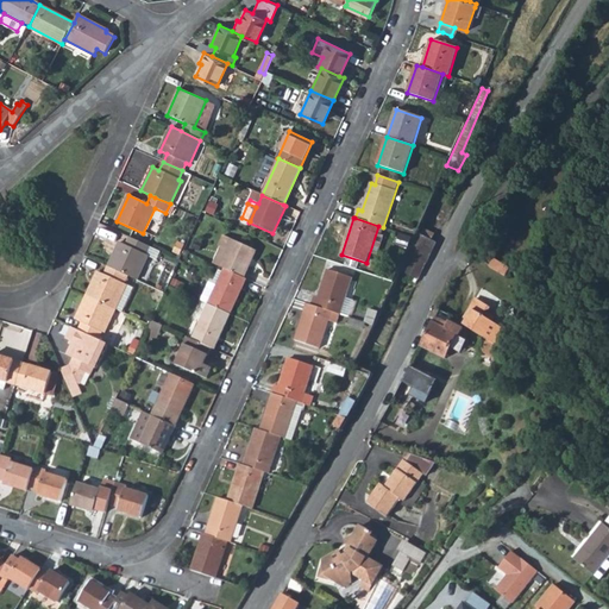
[(419,226),(416,232),(431,239),(433,233),(419,226)]
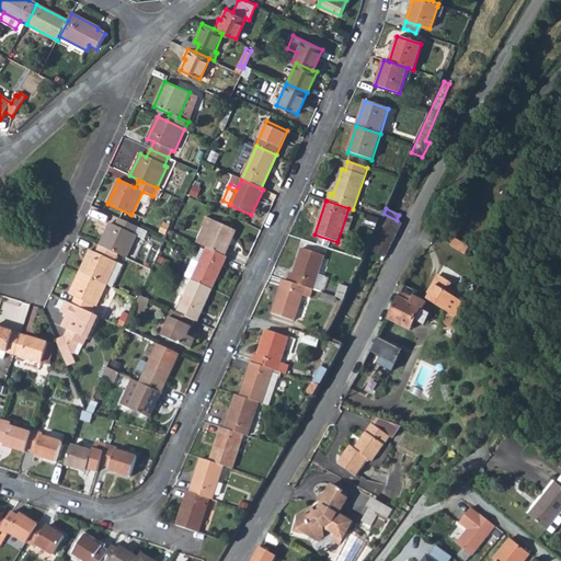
[(384,214),(368,250),(384,258),(401,222),(397,220),(384,214)]
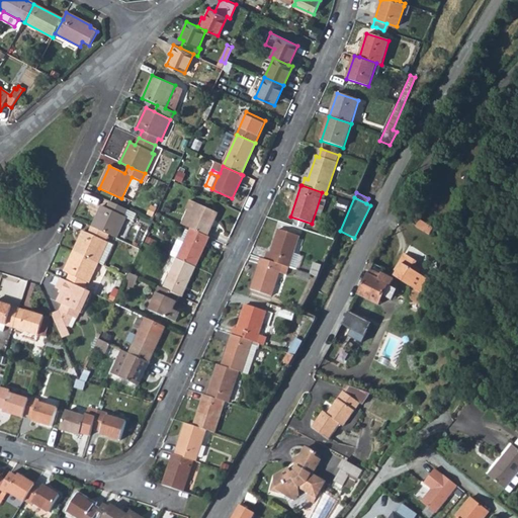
[(348,200),(341,198),(338,207),(344,209),(348,200)]
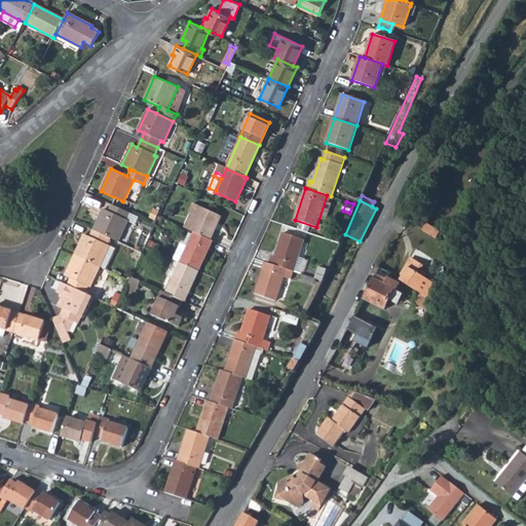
[(196,216),(190,230),(194,233),(210,240),(220,217),(193,203),(189,213),(191,214),(196,216)]
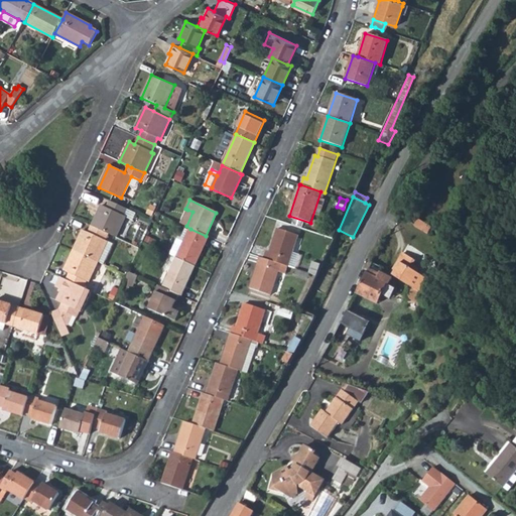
[(101,206),(92,226),(108,233),(116,237),(125,217),(123,215),(125,208),(110,201),(107,208),(101,206)]
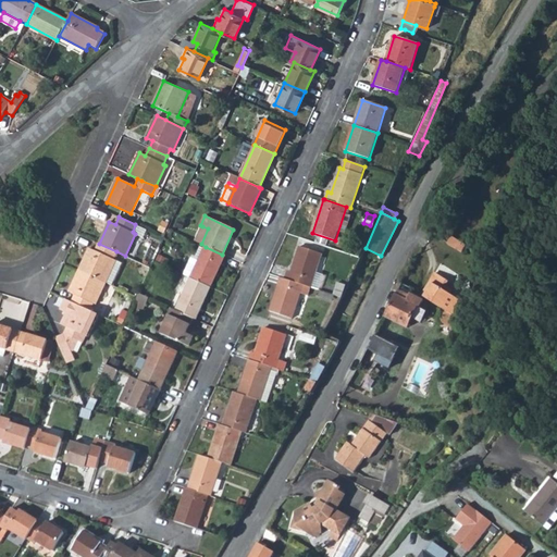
[(145,230),(135,224),(133,232),(135,234),(141,237),(145,230)]
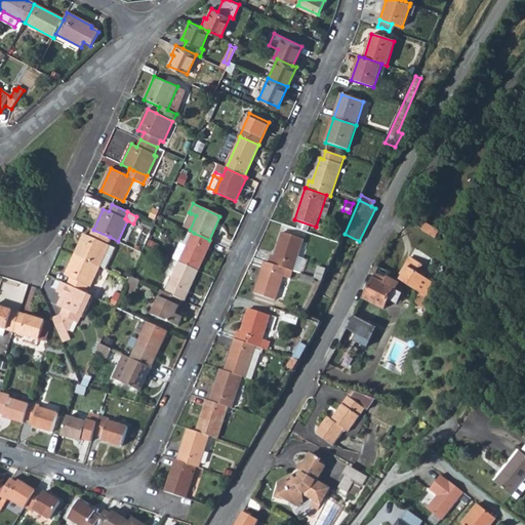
[(191,213),(184,228),(190,230),(196,215),(191,213)]
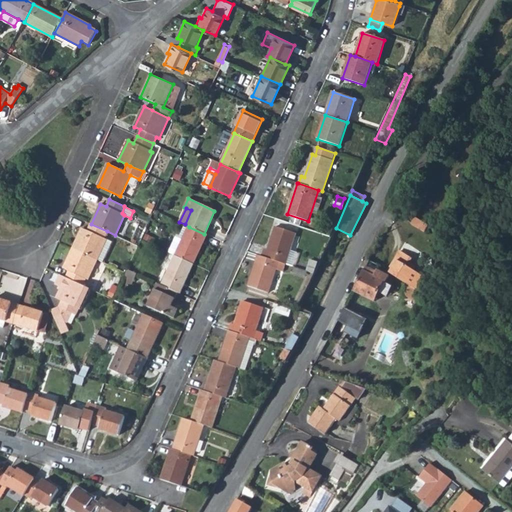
[(425,230),(428,225),(415,217),(412,222),(425,230)]
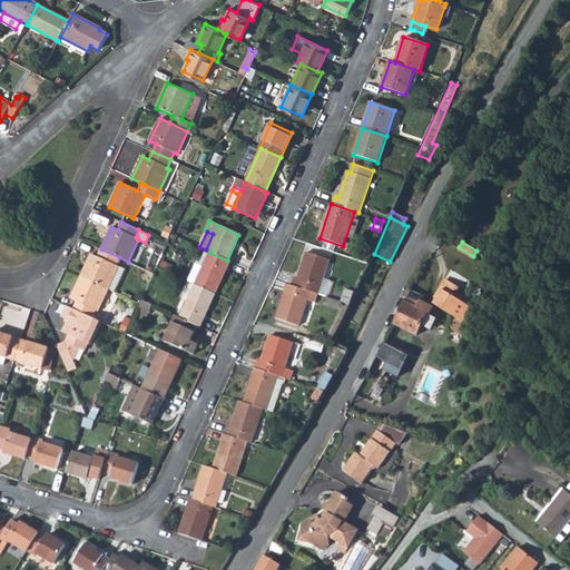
[(90,254),(80,276),(108,290),(115,276),(119,266),(116,265),(119,257),(101,249),(98,257),(90,254)]
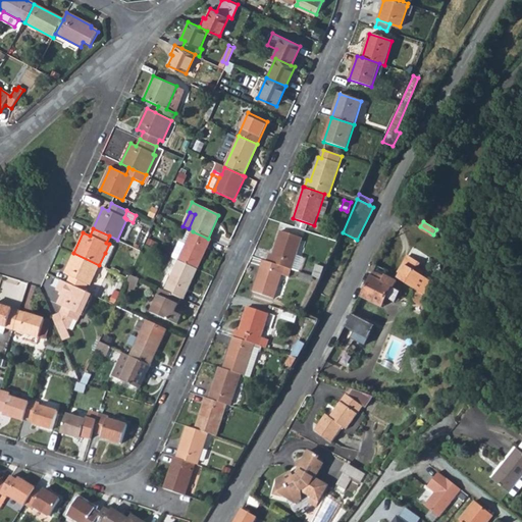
[(193,231),(178,261),(197,269),(211,240),(208,239),(193,231)]
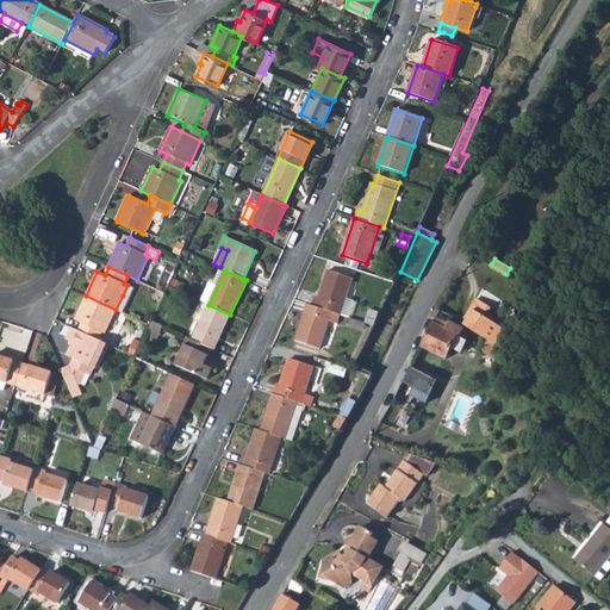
[(315,297),(312,306),(331,312),(340,315),(341,316),(352,279),(328,271),(318,298),(315,297)]
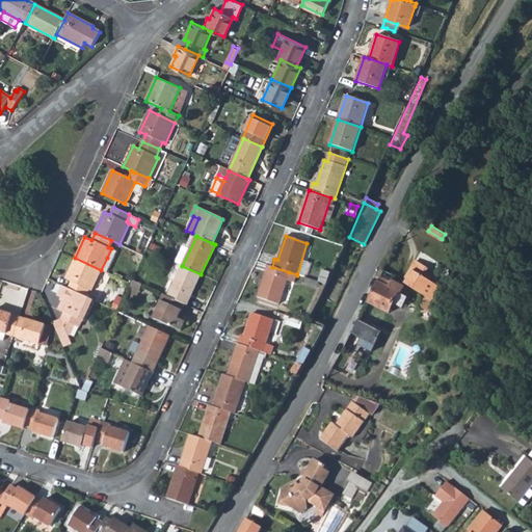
[(107,258),(101,270),(106,272),(115,250),(111,248),(107,258)]
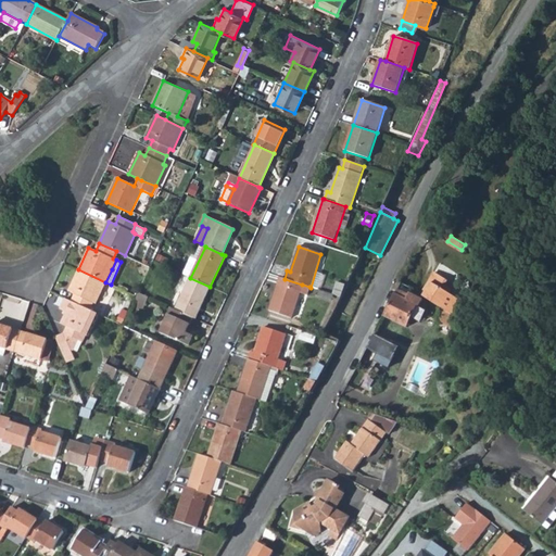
[(75,295),(72,302),(90,311),(93,303),(96,304),(105,282),(78,269),(68,292),(75,295)]
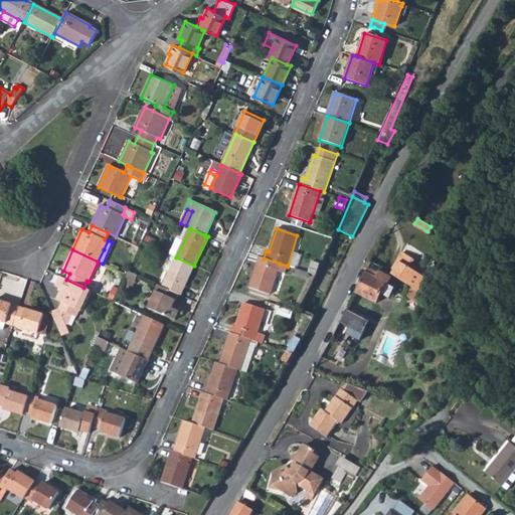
[(299,268),(302,252),(294,251),(291,266),(299,268)]
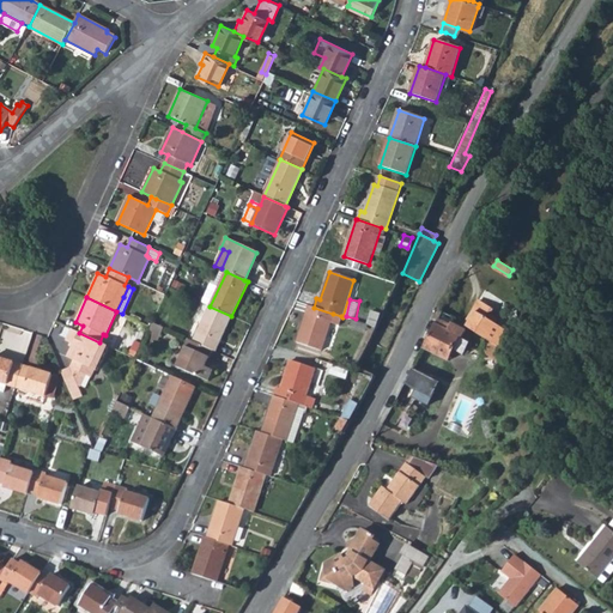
[(478,299),(463,323),(468,326),(483,302),(478,299)]
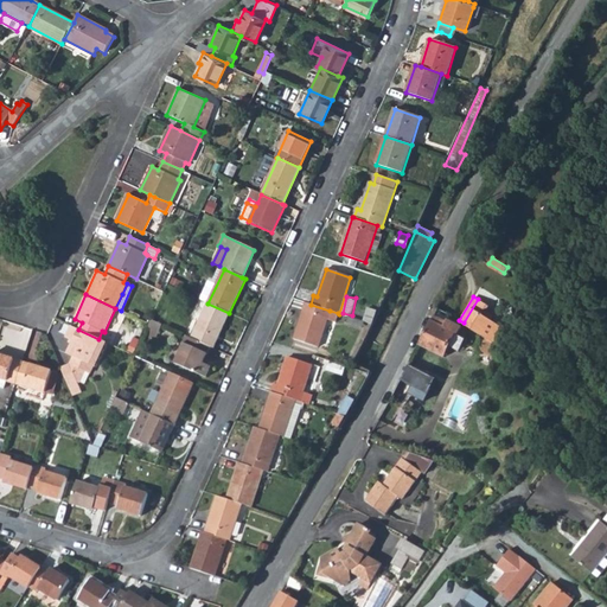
[(478,299),(464,323),(462,324),(481,336),(492,342),(497,344),(505,328),(490,319),(484,315),(487,311),(490,306),(478,299)]
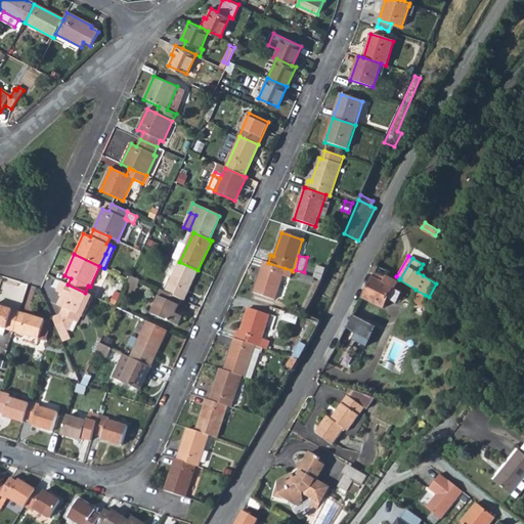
[(268,263),(264,261),(254,293),(274,300),(281,276),(289,278),(292,270),(285,268),(268,263)]
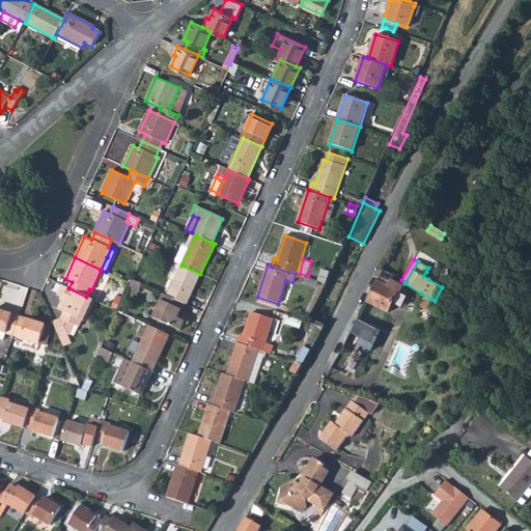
[(182,266),(167,297),(184,304),(186,305),(200,274),(182,266)]
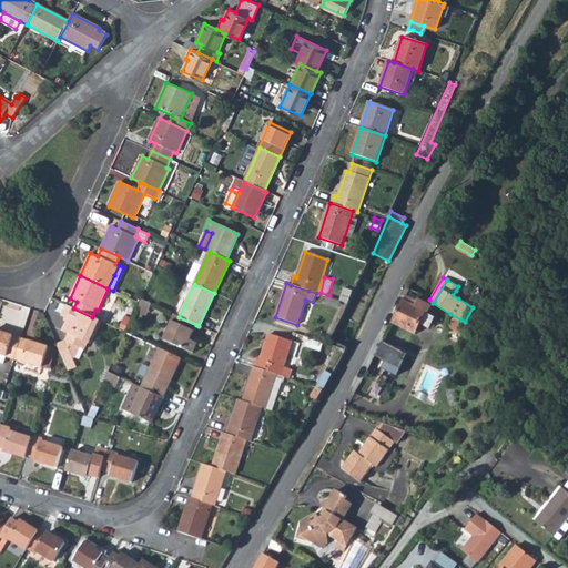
[(342,291),(338,297),(344,300),(348,292),(342,291)]
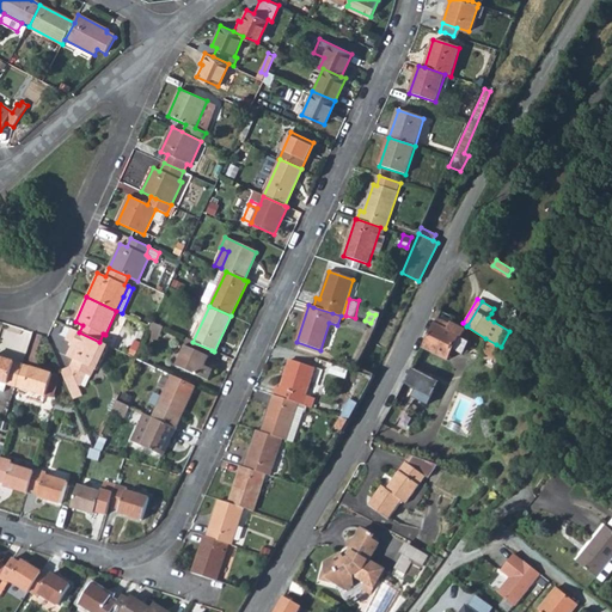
[(450,324),(438,318),(436,324),(447,330),(450,324)]
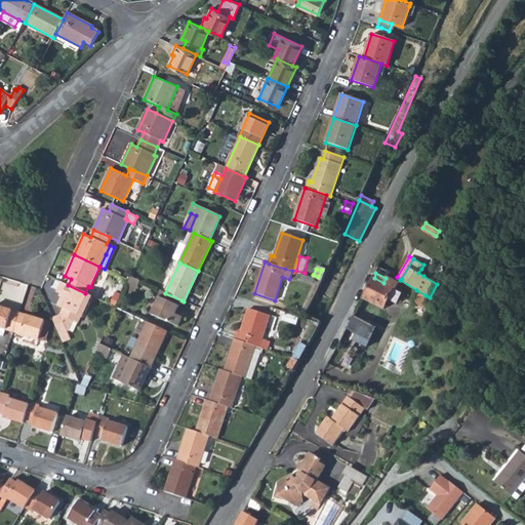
[(129,280),(127,284),(136,288),(139,281),(130,277),(129,280)]
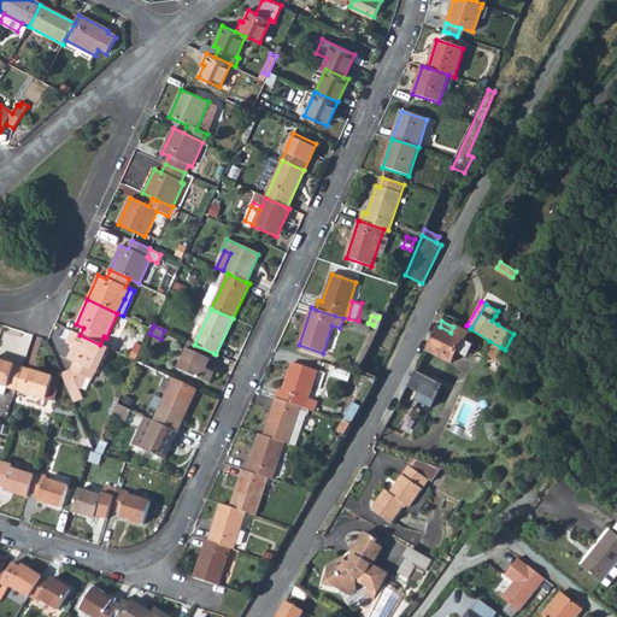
[(451,333),(440,327),(427,351),(453,363),(464,339),(468,340),(471,333),(454,325),(453,327),(451,333)]
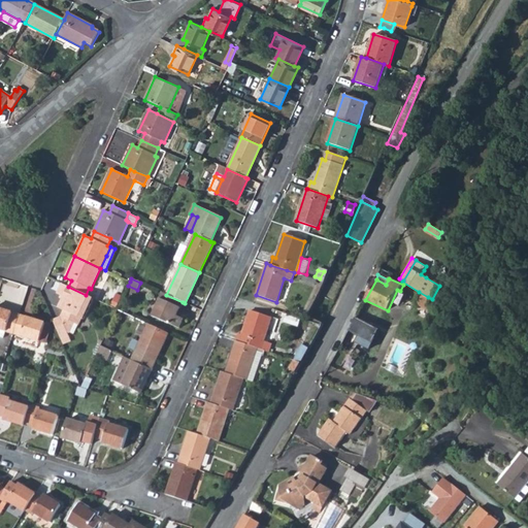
[(61,318),(54,321),(60,335),(63,343),(71,340),(67,331),(72,334),(77,325),(78,325),(81,318),(84,319),(93,299),(86,295),(68,287),(62,284),(57,295),(63,297),(58,308),(64,310),(61,318)]
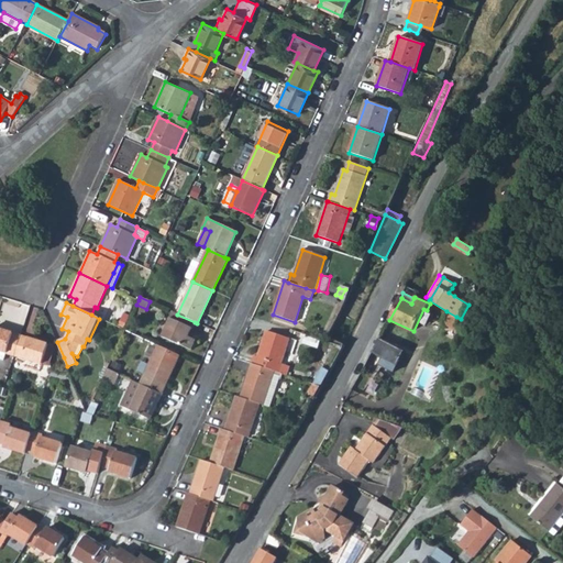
[(136,305),(133,311),(140,315),(141,312),(144,313),(146,309),(136,305)]
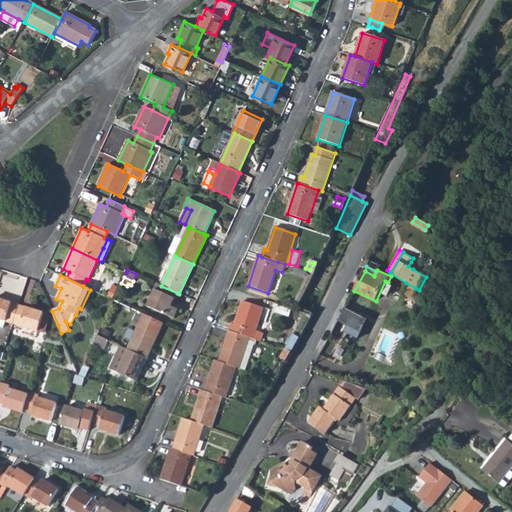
[(161,286),(157,284),(147,306),(174,319),(178,309),(171,307),(177,293),(161,286)]
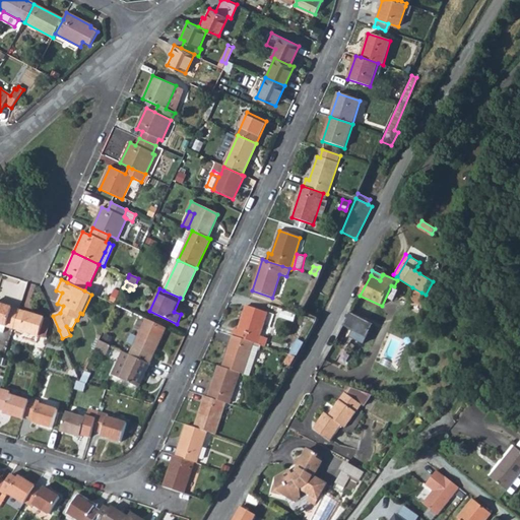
[(424,305),(429,298),(426,295),(421,293),(417,301),(424,305)]
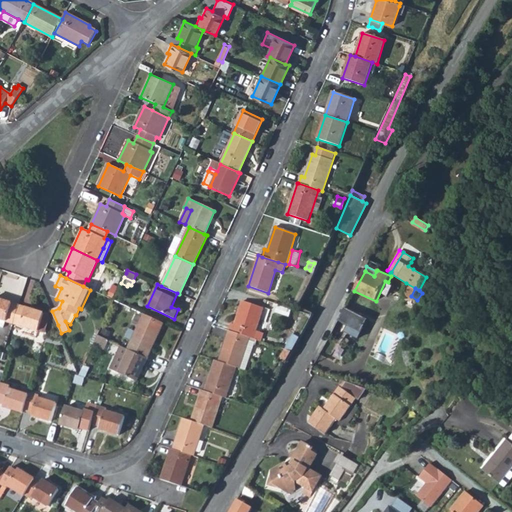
[(0,300),(0,319),(4,321),(13,324),(19,306),(0,300)]
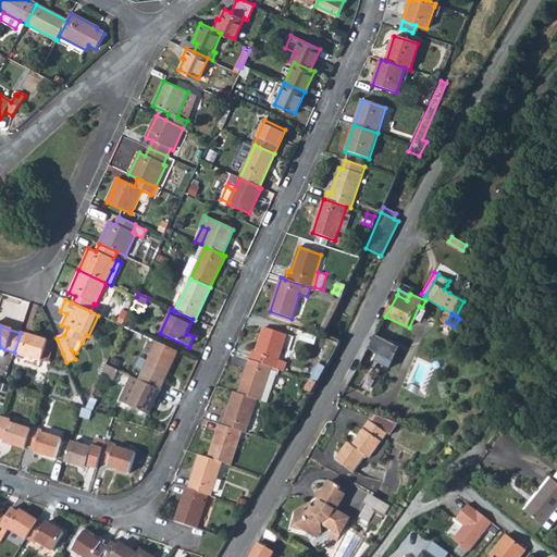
[(251,353),(249,360),(271,367),(279,370),(283,371),(286,362),(277,360),(286,335),(264,327),(256,354),(251,353)]
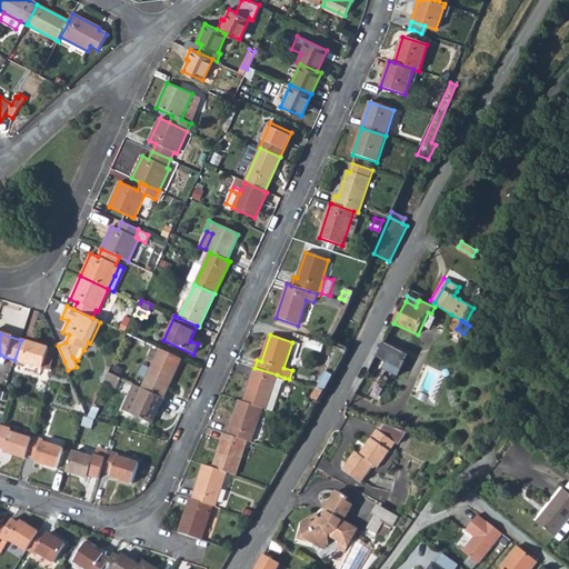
[(21,340),(15,360),(42,368),(43,367),(49,349),(21,340)]
